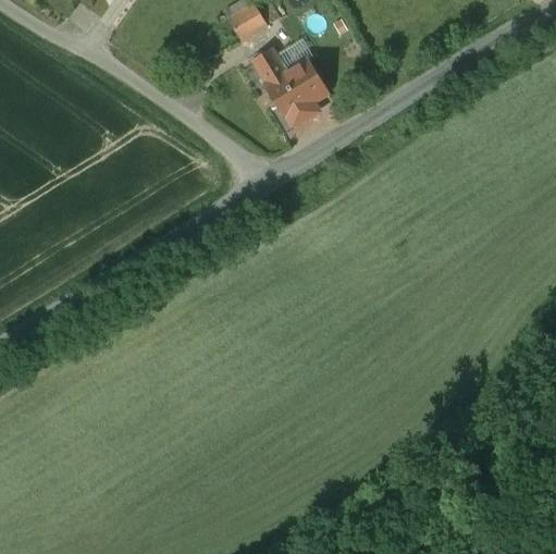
[(242,0),(224,12),(227,17),(254,1),(255,0),(242,0)]
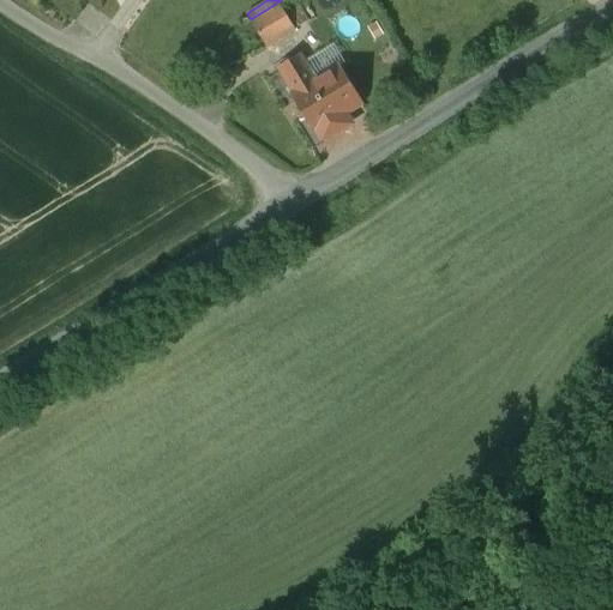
[(308,18),(296,0),(281,0),(280,1),(294,26),(308,18)]
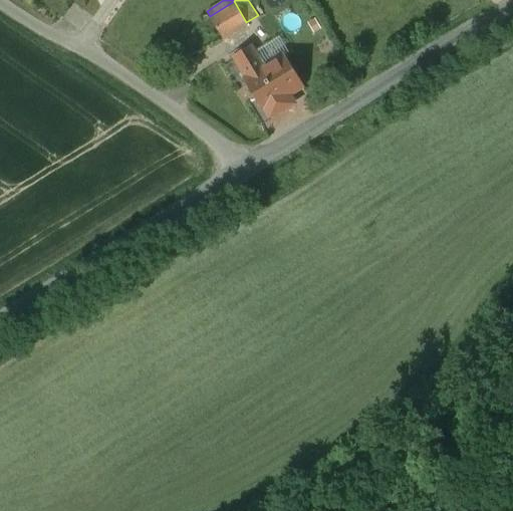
[(234,1),(210,16),(222,36),(246,22),(234,1)]
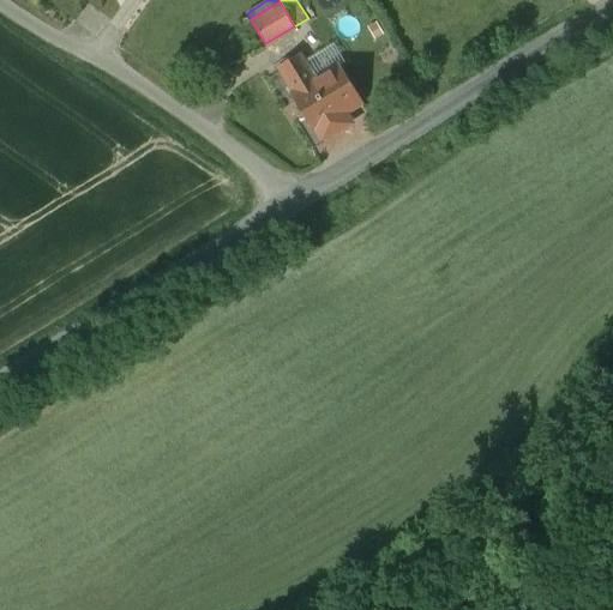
[(338,65),(314,78),(300,54),(280,66),(294,91),(293,92),(296,98),(306,113),(298,118),(314,144),(341,128),(335,118),(360,101),(338,65)]
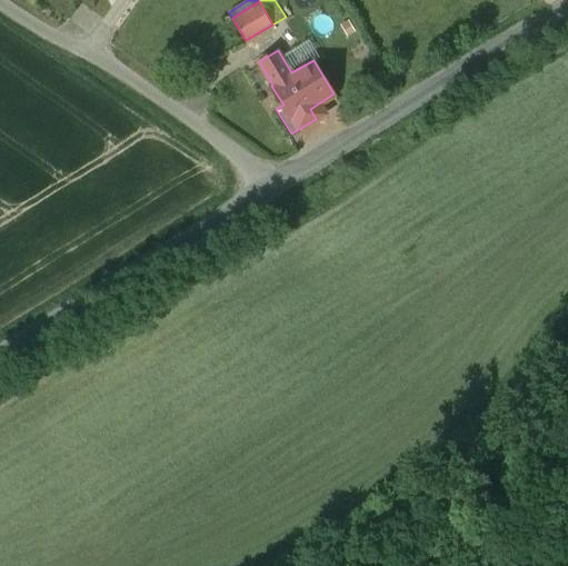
[(272,85),(259,61),(248,68),(266,97),(275,91),(271,86),(272,85)]
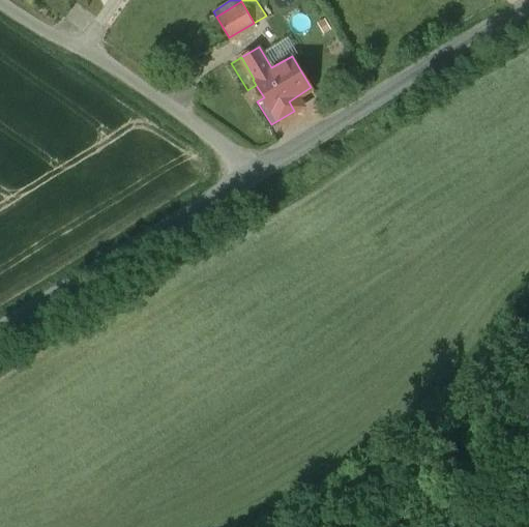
All buildings are outlined.
